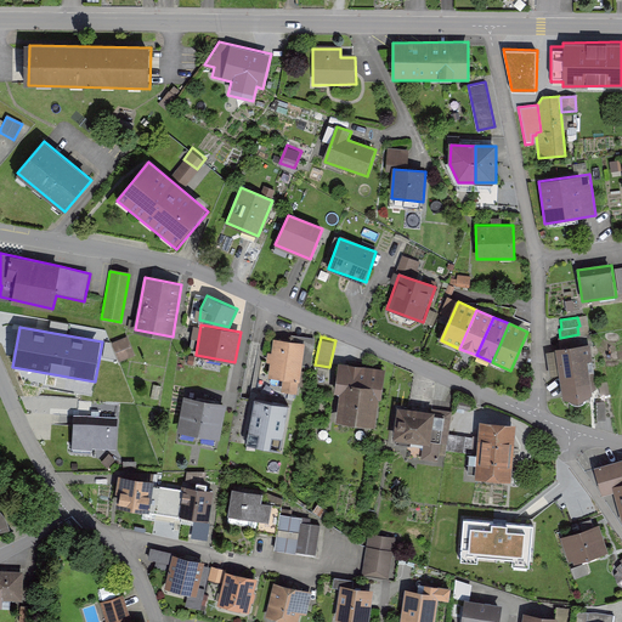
[(133,355),(125,338),(113,344),(120,361),(133,355)]
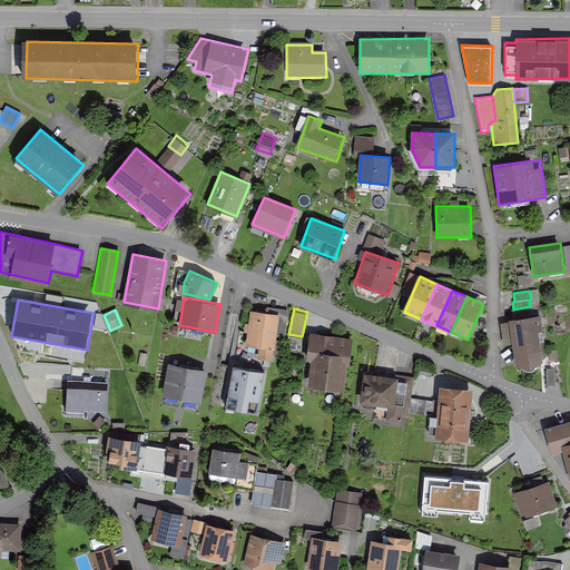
[(279,314),(252,310),(247,344),(259,346),(258,359),(273,361),(279,314)]
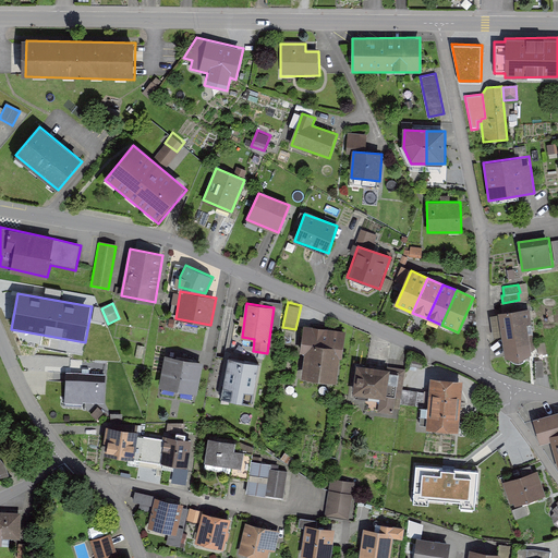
[(530,310),(498,314),(505,360),(520,363),(535,351),(530,310)]
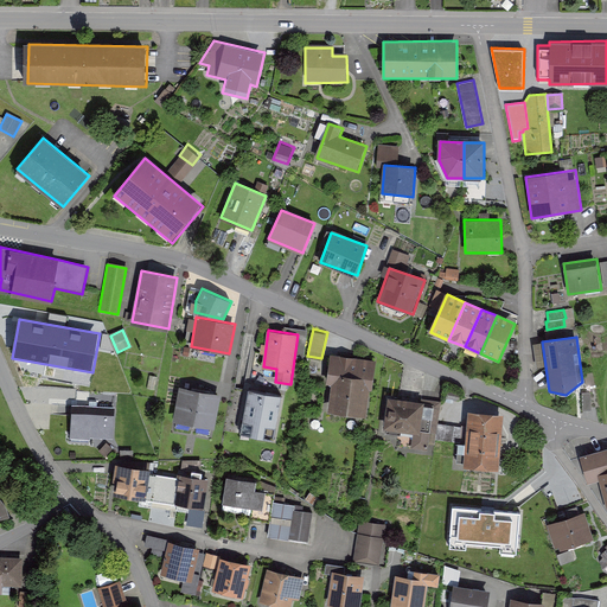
[(375,360),(332,356),(327,413),(369,416),(375,360)]
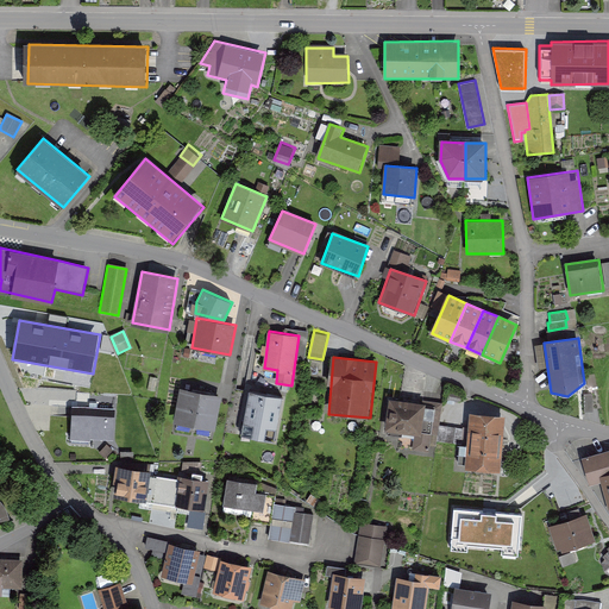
[(174,422),(194,427),(202,393),(181,388),(174,422)]
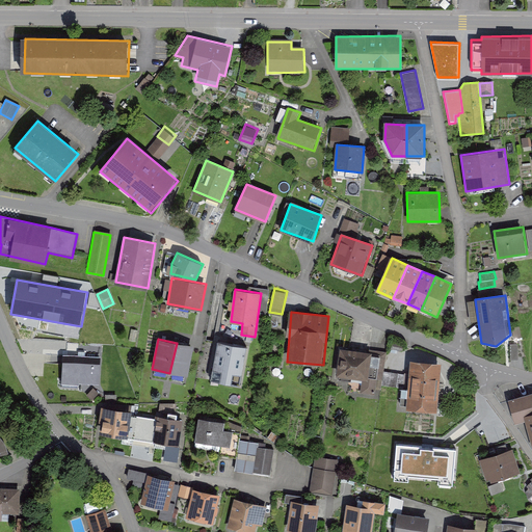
[(247,347),(218,341),(211,380),(240,386),(247,347)]
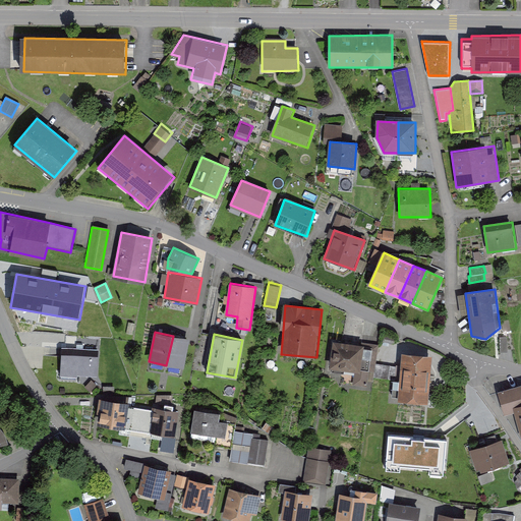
[(173,336),(166,365),(183,368),(189,339),(173,336)]
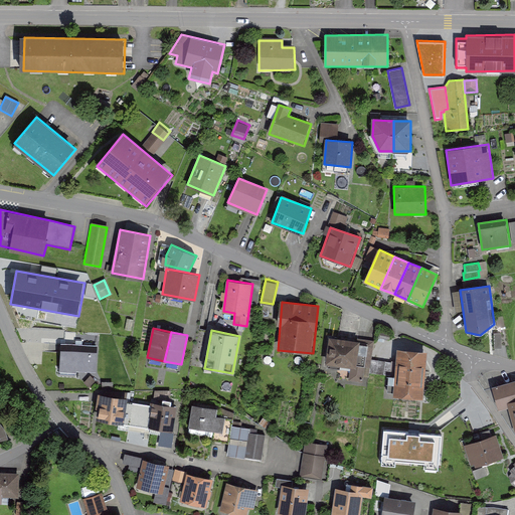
[(357,342),(329,338),(325,366),(350,369),(348,381),(362,383),(363,377),(369,377),(370,372),(371,360),(374,341),(357,339),(357,342)]
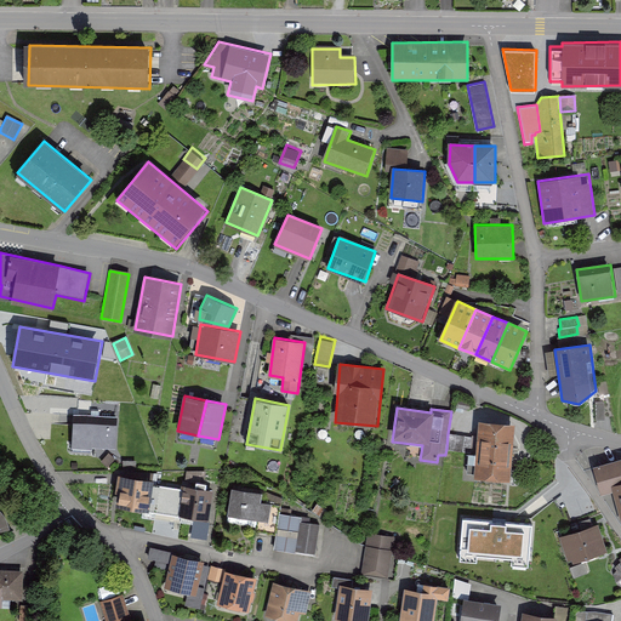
[(117,417),(74,415),(73,445),(115,448),(117,417)]
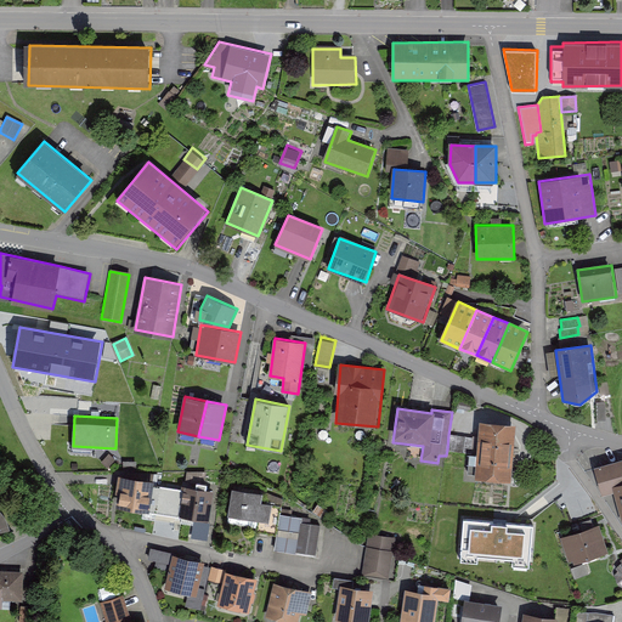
[(509,481),(514,424),(481,420),(476,478),(509,481)]
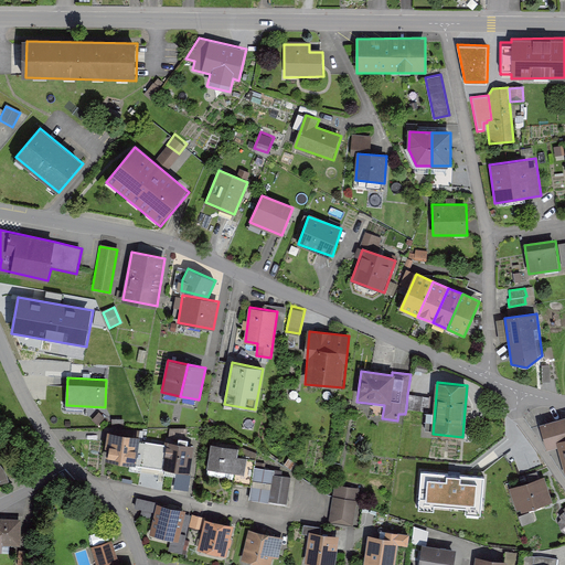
[(430,398),(407,395),(406,408),(428,412),(430,398)]
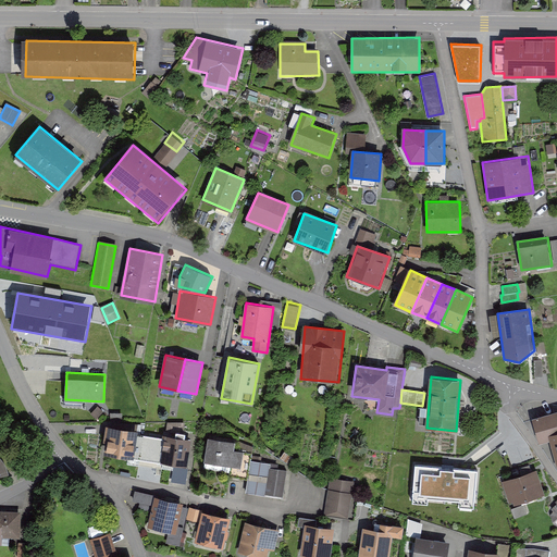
[(556,413),(536,420),(542,442),(551,438),(556,461),(556,413)]
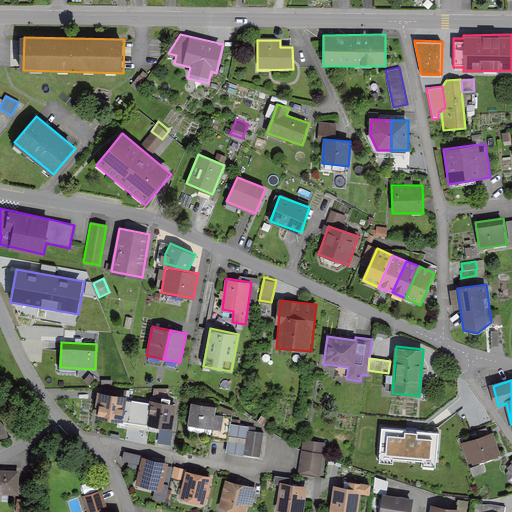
[(128,396),(99,391),(95,417),(123,421),(128,396)]
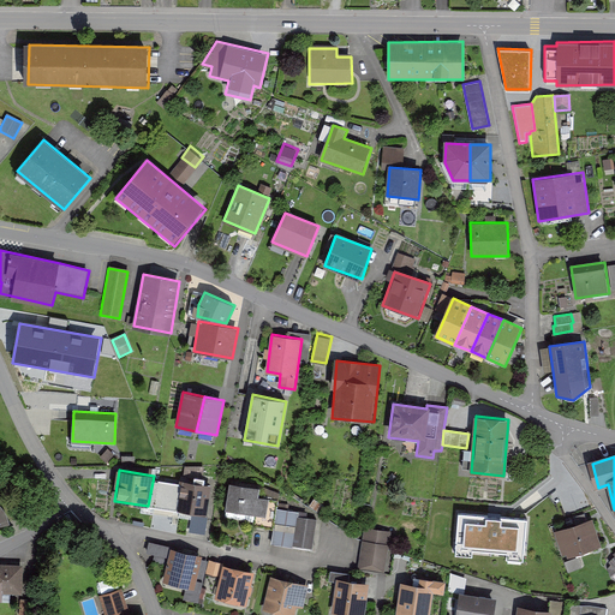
[(212,487),(180,482),(175,509),(207,514),(212,487)]
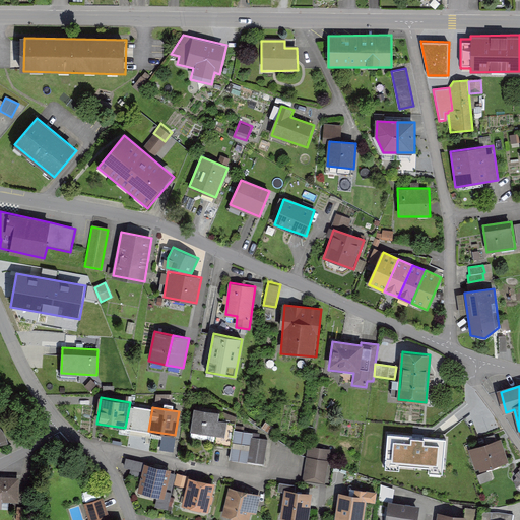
[(220,413),(195,408),(191,429),(224,436),(228,423),(218,420),(220,413)]
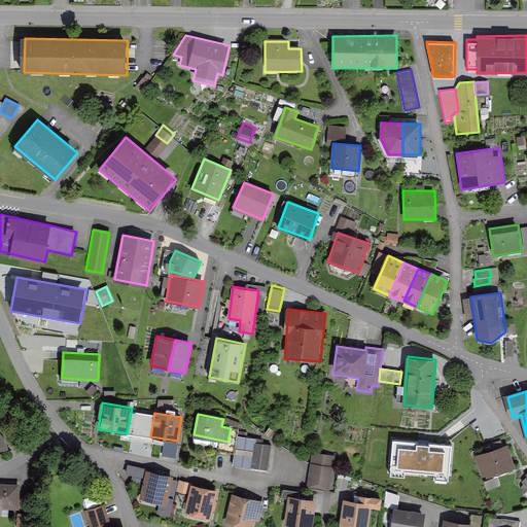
[(237,436),(234,466),(266,470),(269,446),(255,444),(255,438),(237,436)]
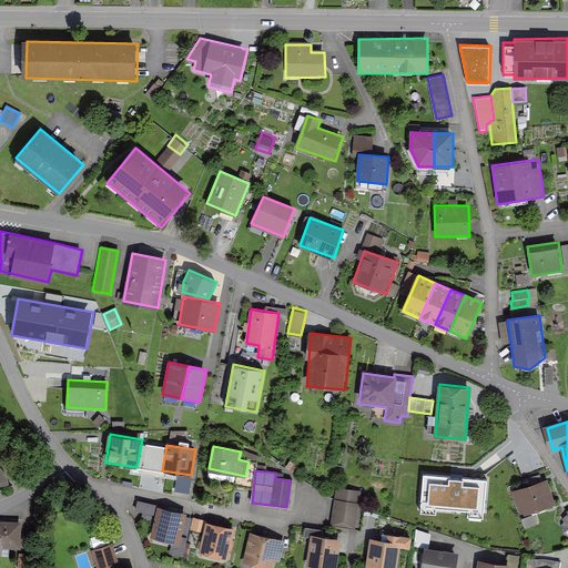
[(470,479),(424,476),(421,515),(436,516),(436,510),(468,513),(467,518),(483,520),(486,480),(470,479)]
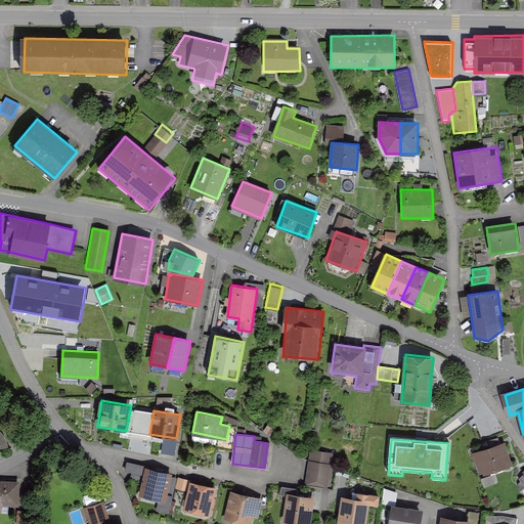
[(515,466),(507,443),(475,454),(483,477),(515,466)]
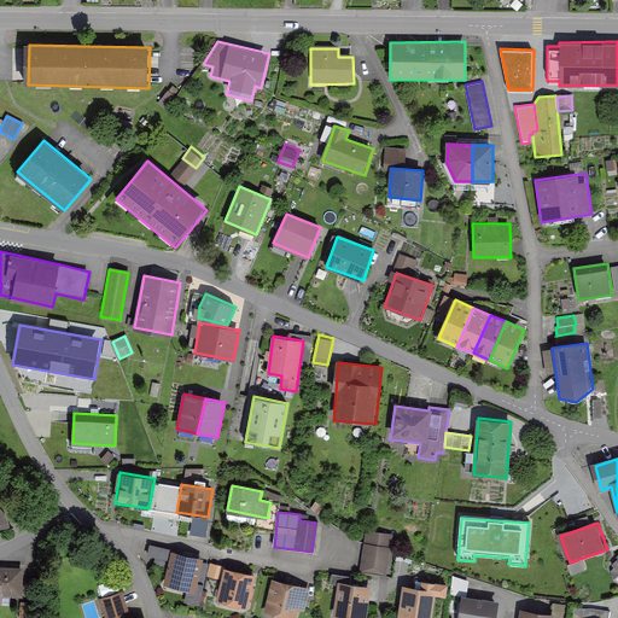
[(390,535),(366,531),(363,543),(389,547),(390,535)]
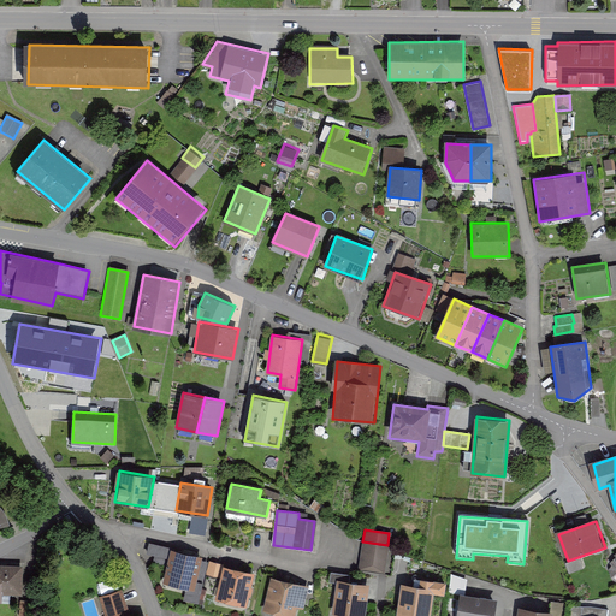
[(147,558),(166,562),(170,543),(150,539),(147,558)]
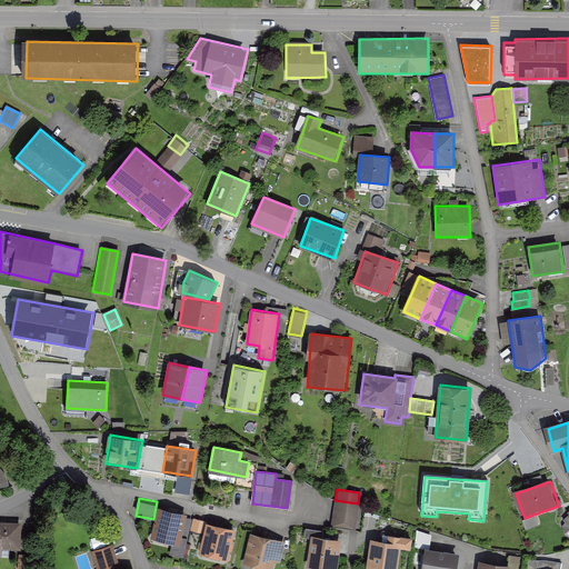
[(358,503),(335,500),(331,526),(353,529),(358,503)]
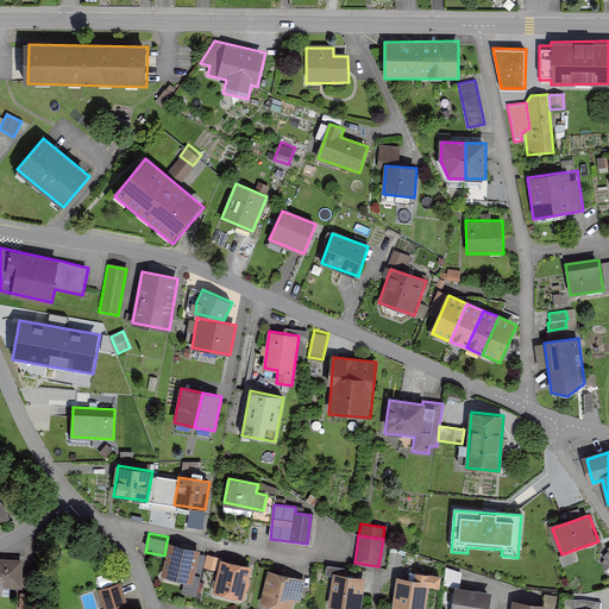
[(200,551),(168,544),(161,575),(193,583),(200,551)]
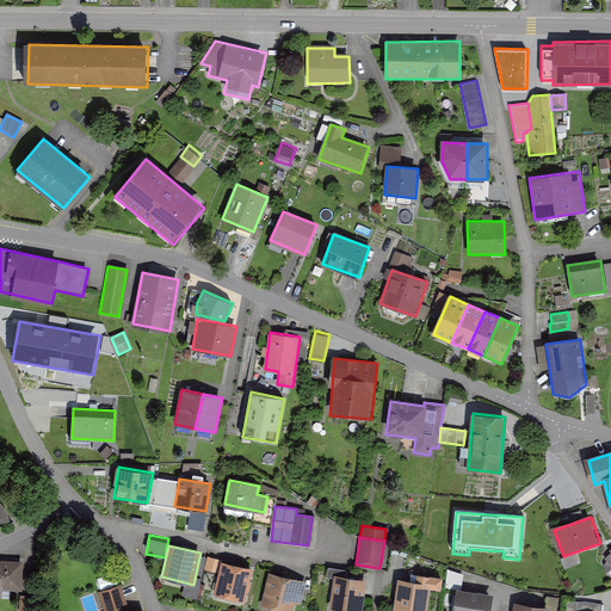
[(218,561),(208,557),(204,569),(216,573),(218,561)]
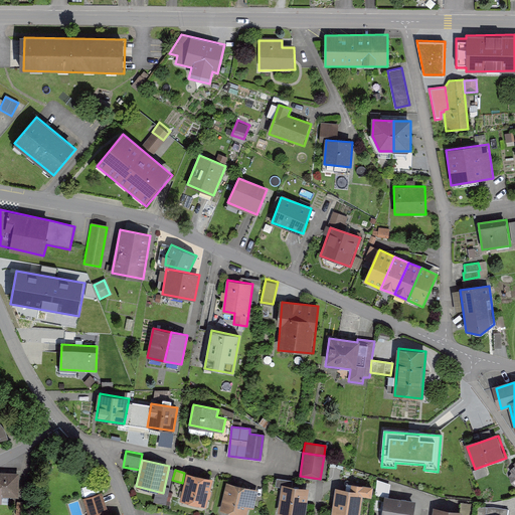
[(18,474),(0,473),(0,497),(17,498),(18,474)]
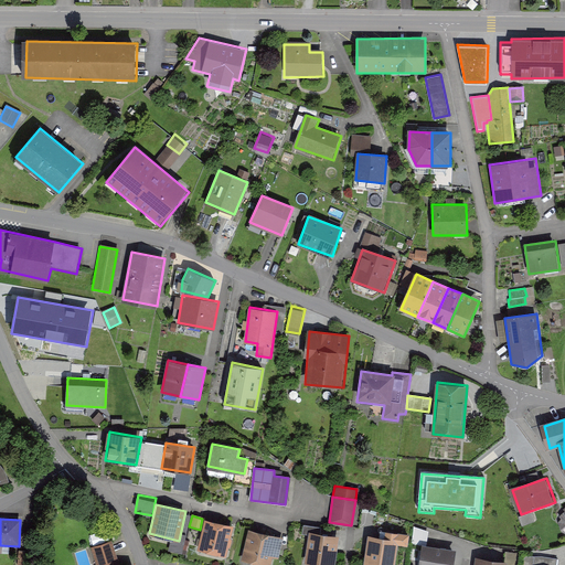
[(234,526),(204,520),(196,551),(226,558),(234,526)]
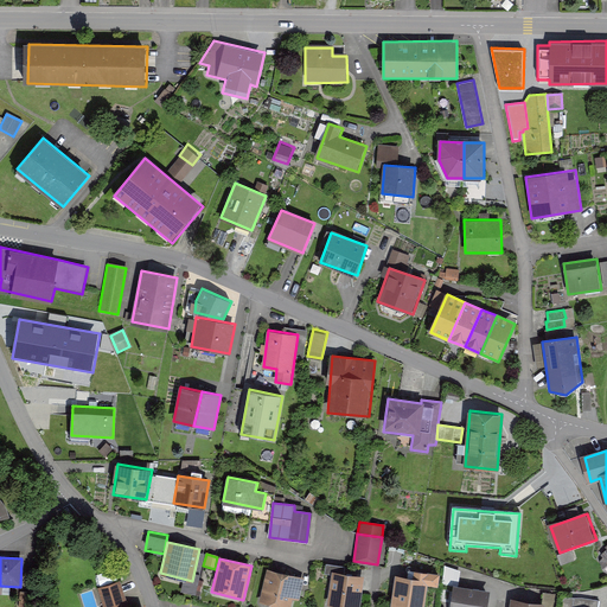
[(298,606),(305,577),(268,569),(261,601),(288,606),(298,606)]
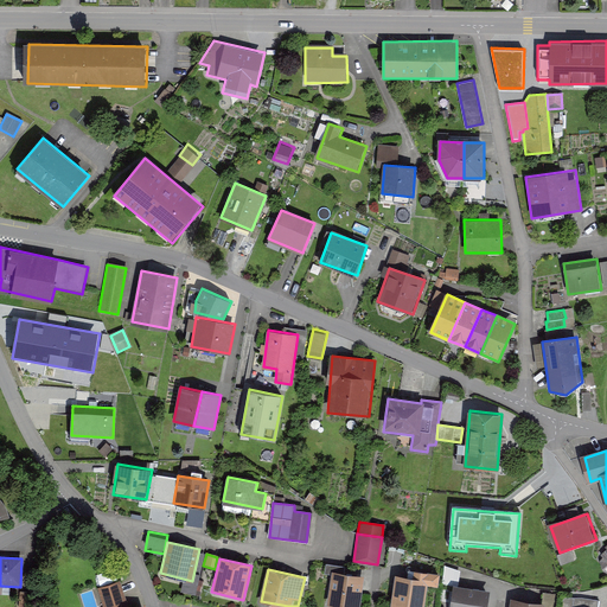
[(364,574),(332,569),(327,601),(359,606),(364,574)]
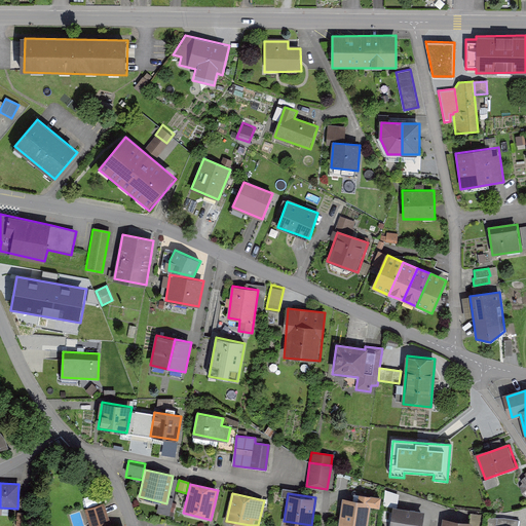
[(102,501),(101,494),(85,496),(86,503),(102,501)]
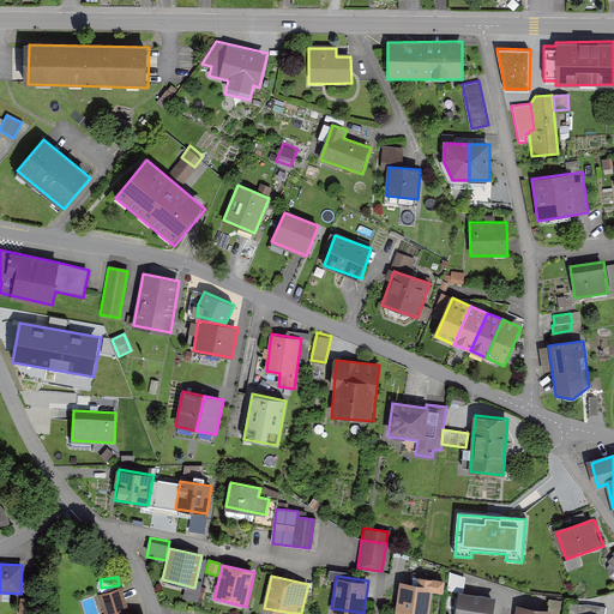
[(429,613),(434,587),(401,582),(395,613),(429,613)]
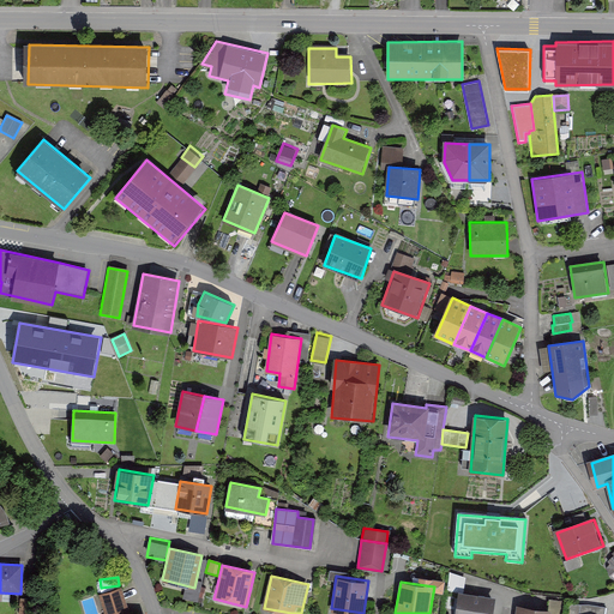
[(137,613),(128,613),(121,590),(102,595),(107,613),(144,613),(144,612),(137,613)]
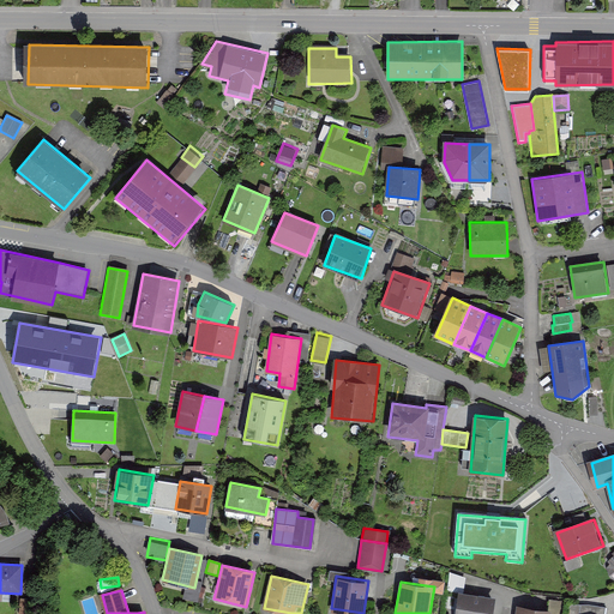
[(493,613),(495,596),(459,591),(456,613),(493,613)]
